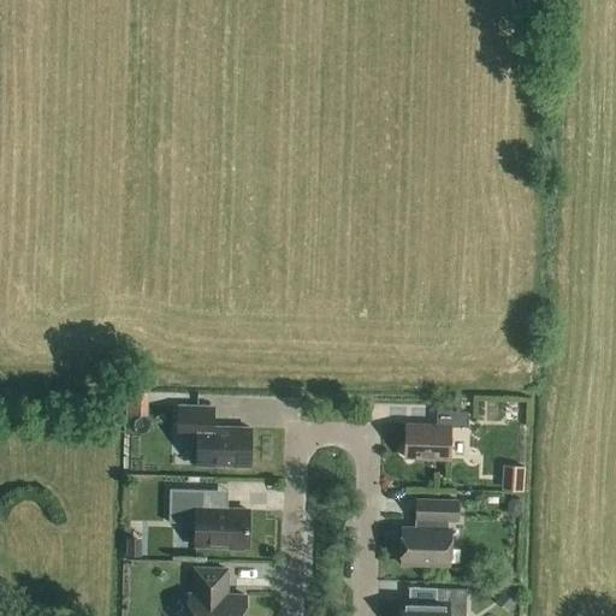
[(212,408),(178,407),(177,438),(197,438),(196,466),(249,468),(250,428),(212,427),(212,408)]
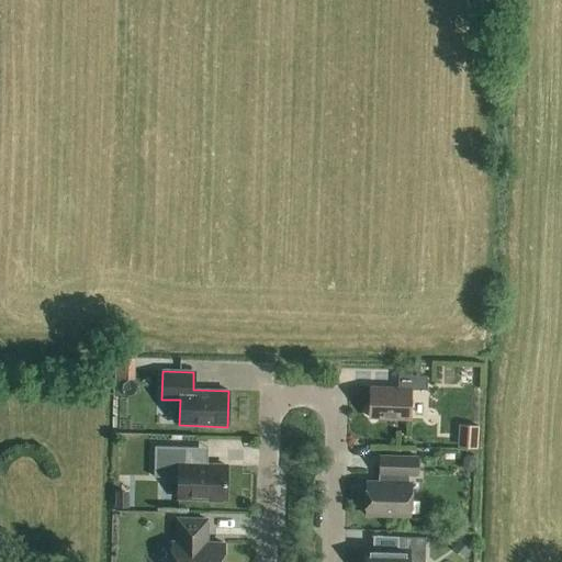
[(397,389),(370,389),(369,418),(408,419),(409,390),(427,391),(427,377),(398,375),(397,389)]
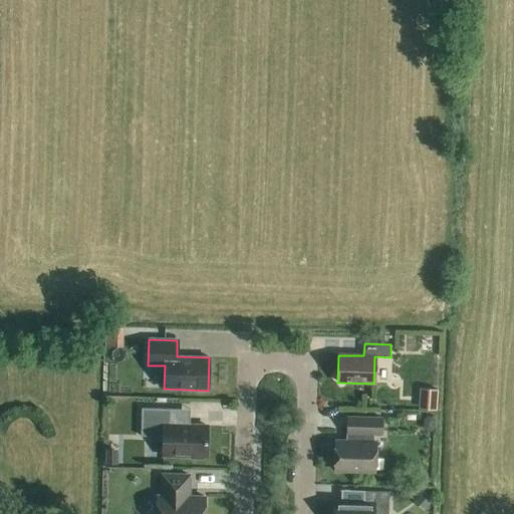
[(425,383),(424,406),(443,407),(444,384),(425,383)]
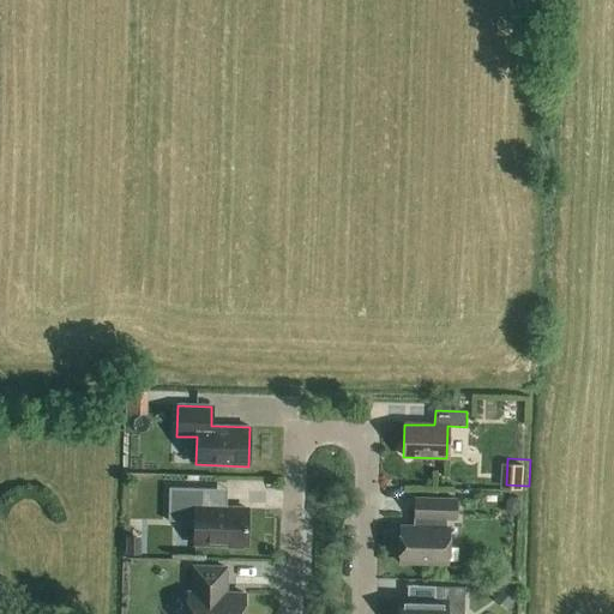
[(246,546),(247,510),(204,509),(204,489),(168,488),(168,522),(194,523),(193,545),(228,546),(228,548),(242,548),(242,546),(246,546)]
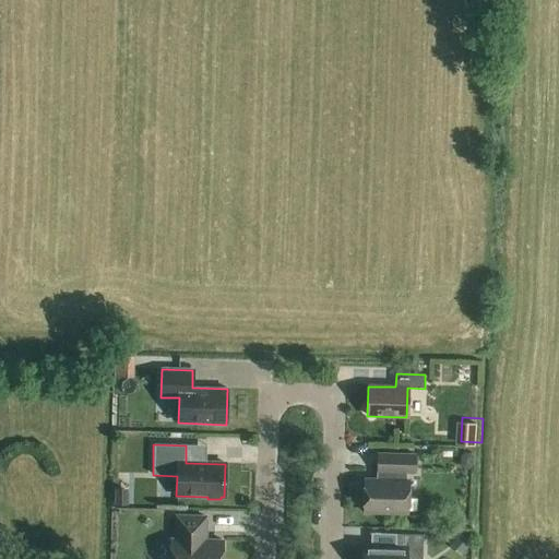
[(464,452),(460,456),(460,465),(463,470),(468,470),(472,465),(473,456),(470,452),(464,452)]
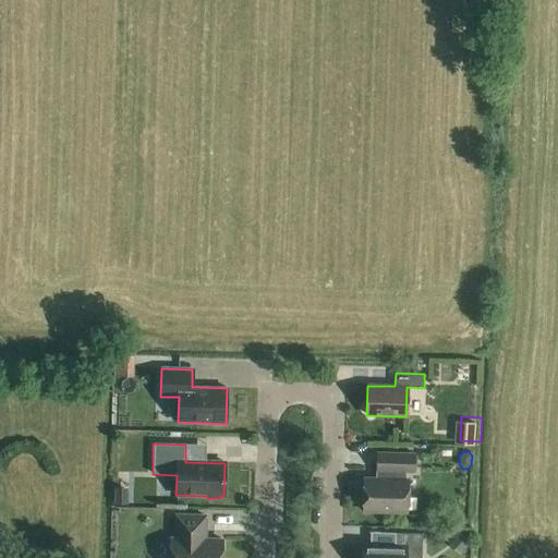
[(376,480),(364,478),(363,511),(405,512),(407,480),(404,480),(405,472),(413,473),(414,455),(377,453),(376,480)]
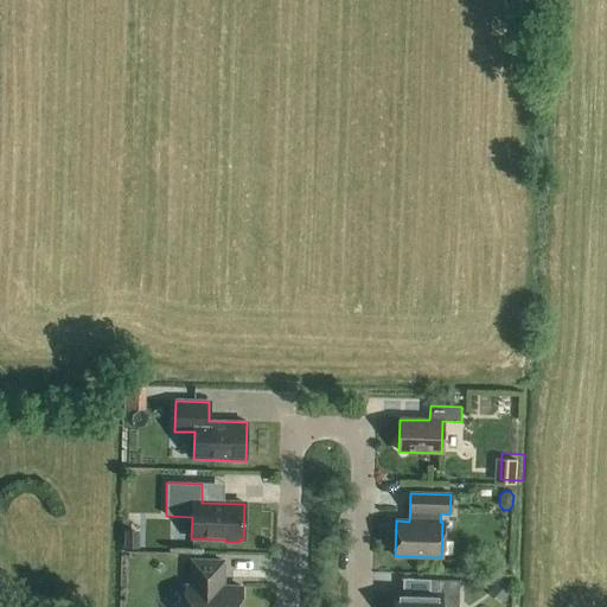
[(123,531),(123,549),(139,549),(139,531),(123,531)]
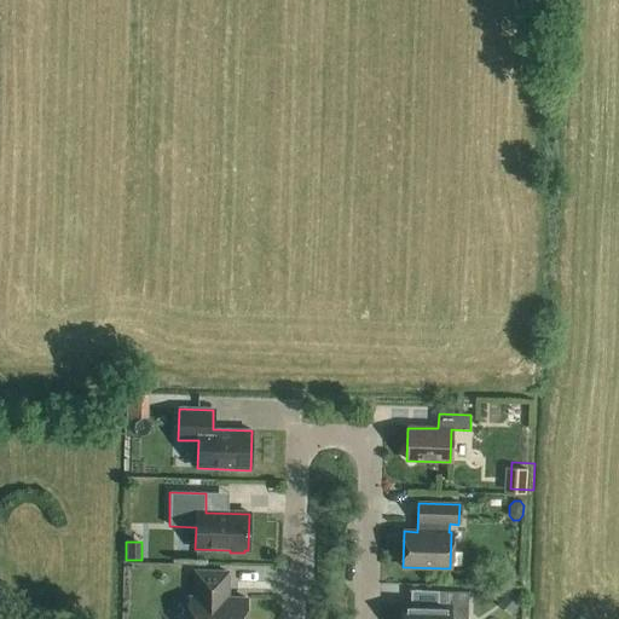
[(246,618),(247,599),(227,599),(227,573),(195,572),(194,597),(189,597),(187,618),(246,618)]
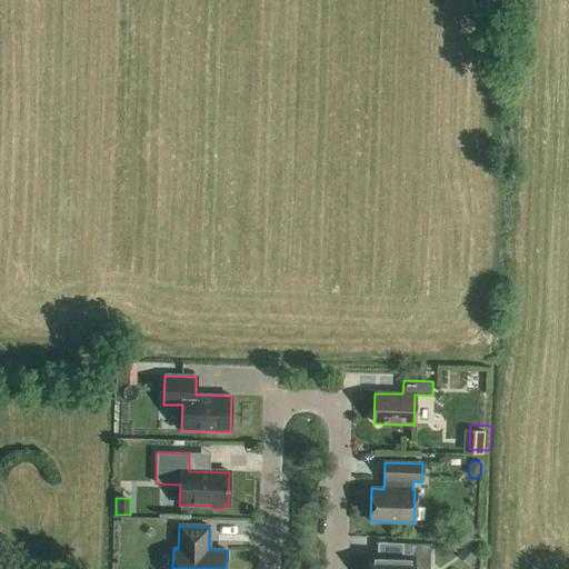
[(469,566),(479,553),(468,542),(457,555),(469,566)]
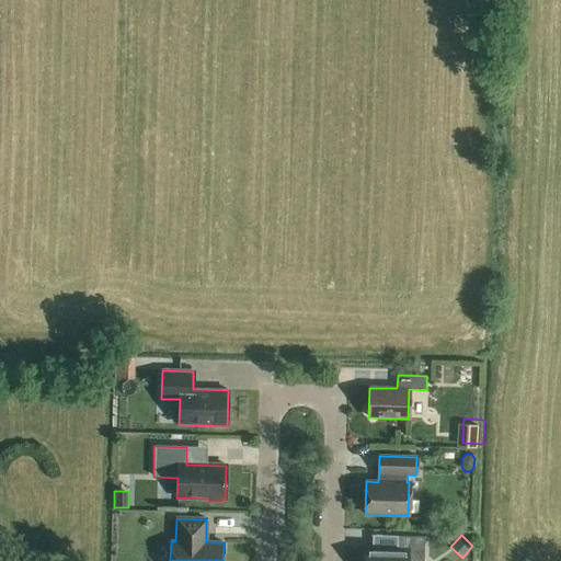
[(396,550),(364,549),(364,560),(423,560),(424,537),(397,536),(396,550)]
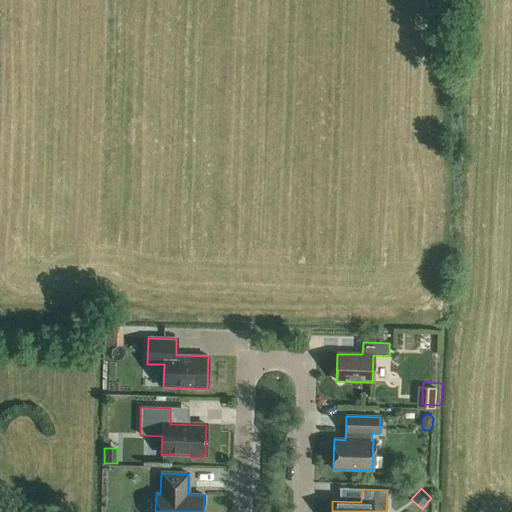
All buildings are outlined.
